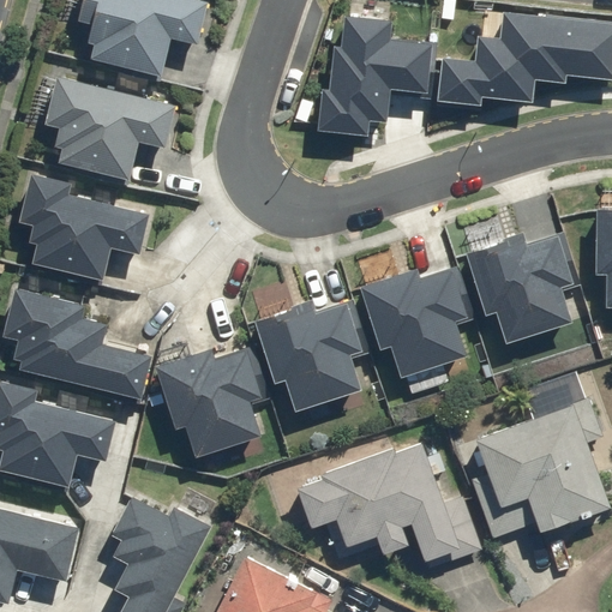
[(209,3),(201,0),(79,0),(76,21),(89,24),(79,64),(160,83),(171,40),(198,46),(209,3)]
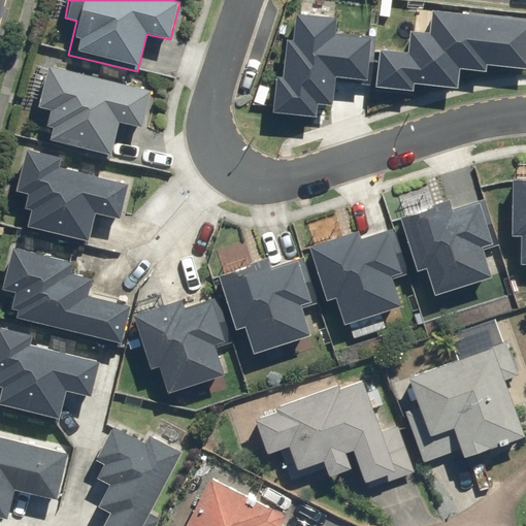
[(384,46),(380,83),(414,87),(415,76),(461,83),(463,63),(490,66),(491,61),(525,65),(525,13),(435,2),(432,27),(415,25),(412,50),(384,46)]
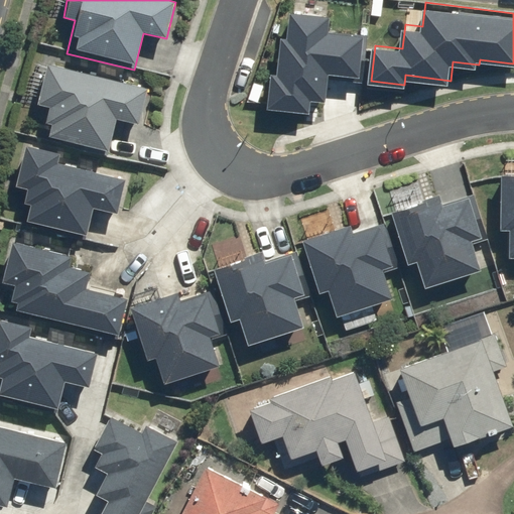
[(273,68),(269,101),(307,105),(308,92),(326,94),(328,69),(361,72),(365,32),(330,28),(332,12),(291,8),(288,33),(283,32),(279,68),(273,68)]
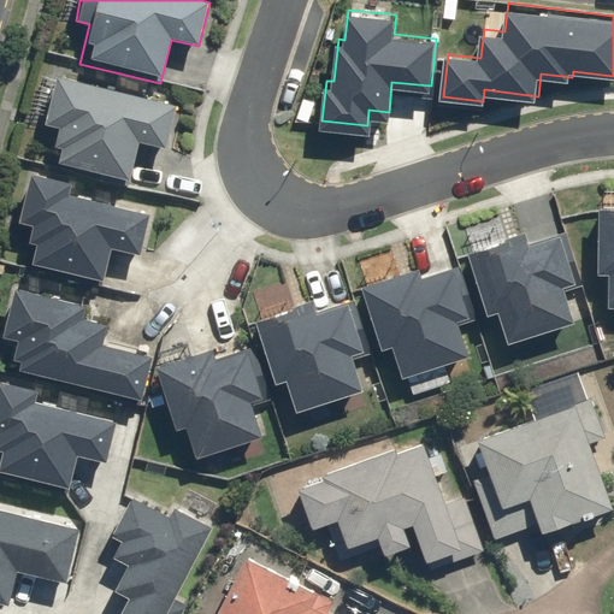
[(177,105),(55,77),(45,124),(59,128),(51,163),(129,181),(137,143),(166,149),(177,105)]
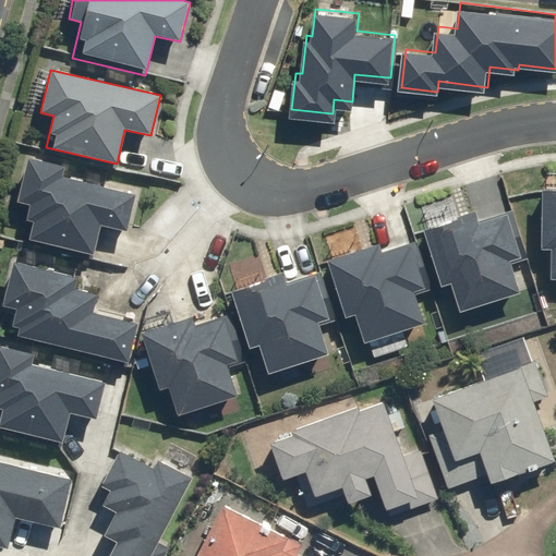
[(64,167),(26,157),(15,202),(28,205),(25,219),(32,220),(27,239),(94,255),(100,226),(127,232),(135,194),(62,177),(64,167)]
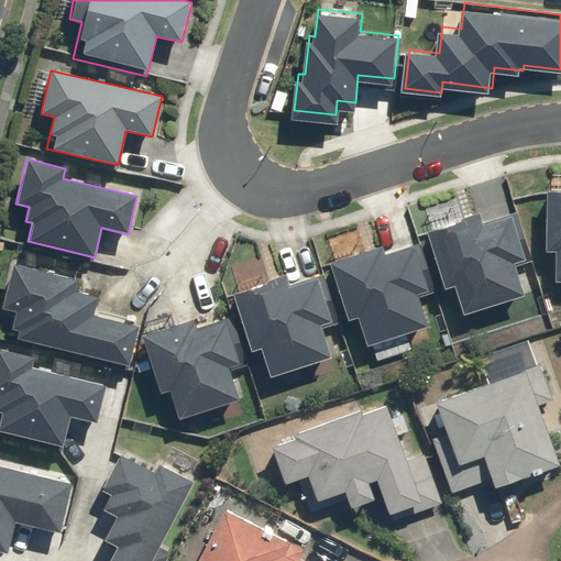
[(560,190),(546,191),(545,252),(553,253),(553,283),(560,283),(560,190)]
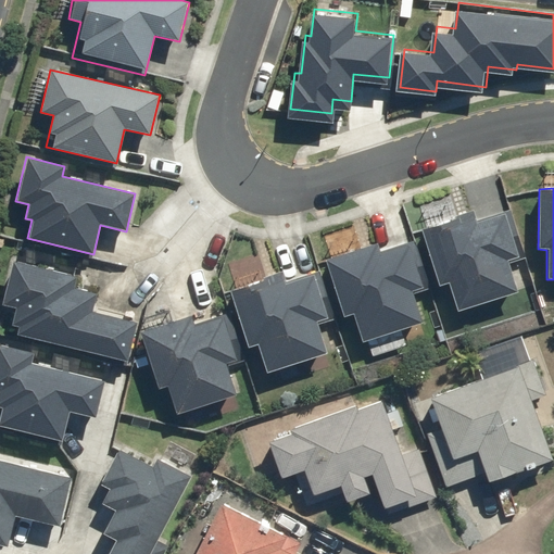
[(473,212),(419,229),(438,286),(448,282),(457,311),(517,291),(507,261),(519,256),(504,212),(476,222),(473,212)]
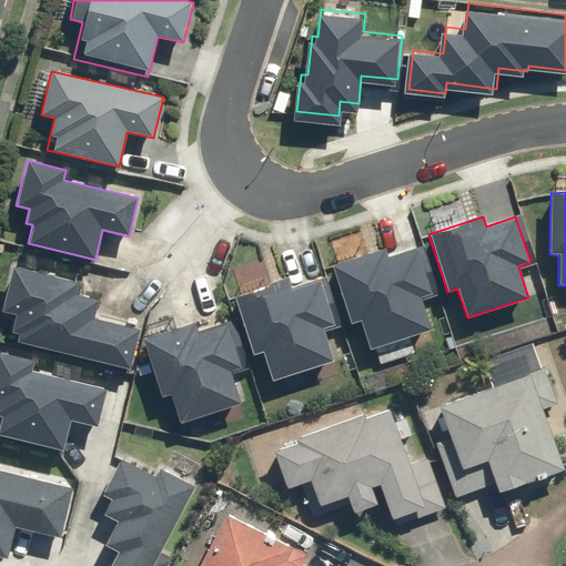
[(385,248),(332,264),(351,323),(360,321),(375,367),(414,355),(408,336),(432,330),(422,296),(433,293),(418,249),(388,259),(385,248)]
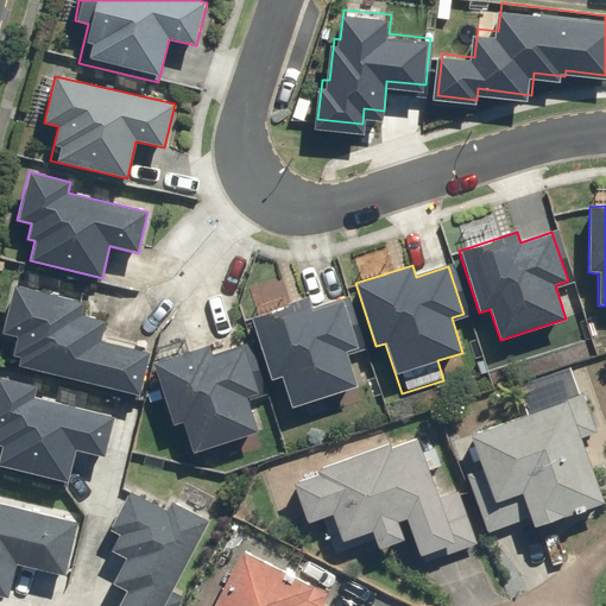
[(17,367),(139,396),(150,352),(101,341),(106,320),(82,314),(84,302),(12,285),(1,332),(16,335),(11,355),(19,358),(17,367)]
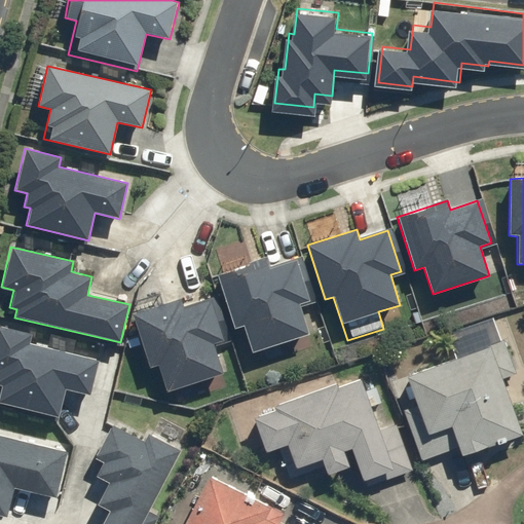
[(266,258),(216,274),(233,329),(242,326),(251,353),(310,335),(300,304),(310,301),(297,259),(269,267),(266,258)]
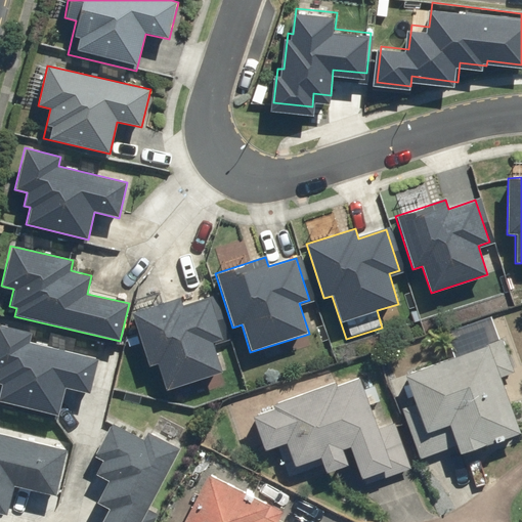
[(180,296),(131,311),(148,366),(157,363),(165,390),(225,372),(217,348),(231,343),(216,296),(183,306),(180,296)]
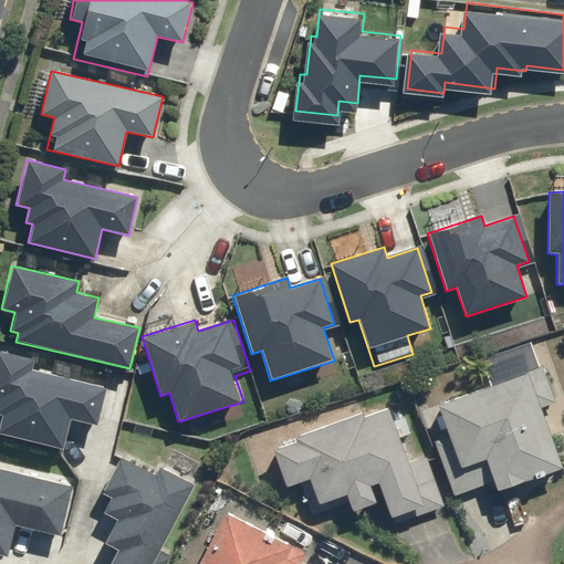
[(434,442),(453,497),(493,481),(498,491),(563,467),(563,463),(540,401),(554,396),(533,341),(482,359),(492,385),(437,405),(449,437),(434,442)]
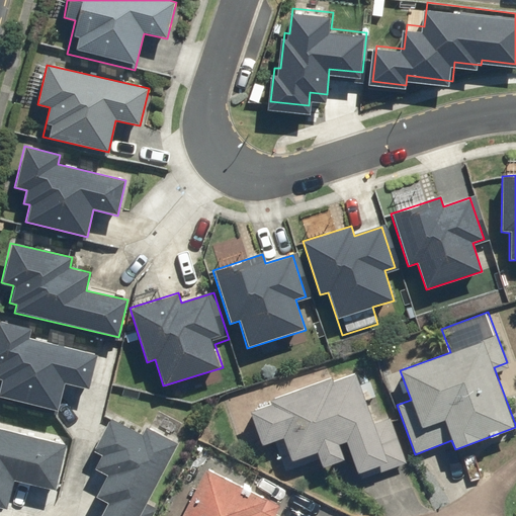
[(30,328),(0,320),(0,398),(58,412),(65,383),(89,389),(97,354),(75,349),(77,339),(50,332),(47,342),(28,338),(30,328)]
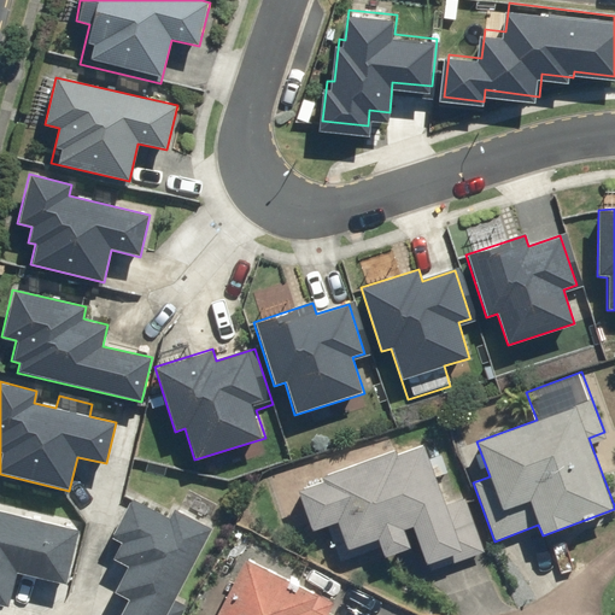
[(321,480),(297,488),(311,531),(327,525),(340,562),(380,549),(384,558),(420,545),(429,573),(486,552),(467,497),(444,505),(422,445),(397,454),(396,449),(320,475),(321,480)]
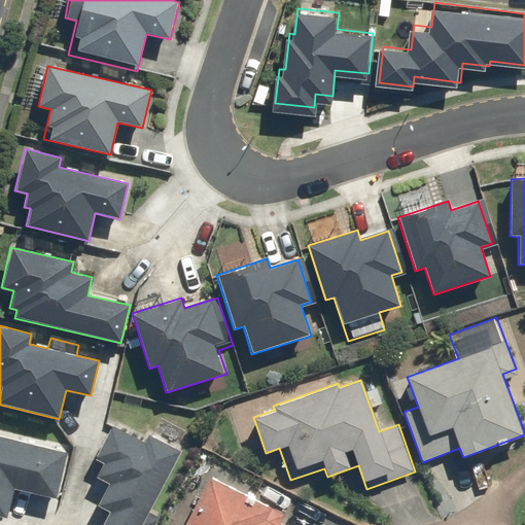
[(141,524),(181,450),(147,432),(143,441),(111,424),(94,458),(102,463),(95,477),(108,483),(97,505),(108,512),(101,524),(141,524)]
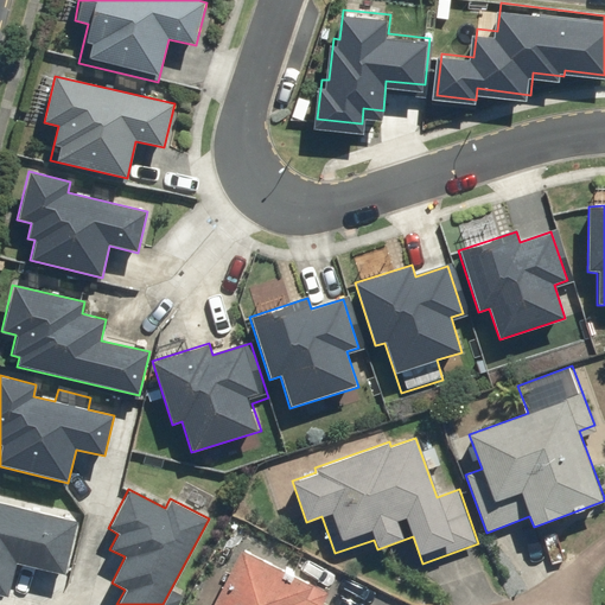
[(0,596),(10,598),(18,564),(64,574),(77,521),(0,502),(0,596)]
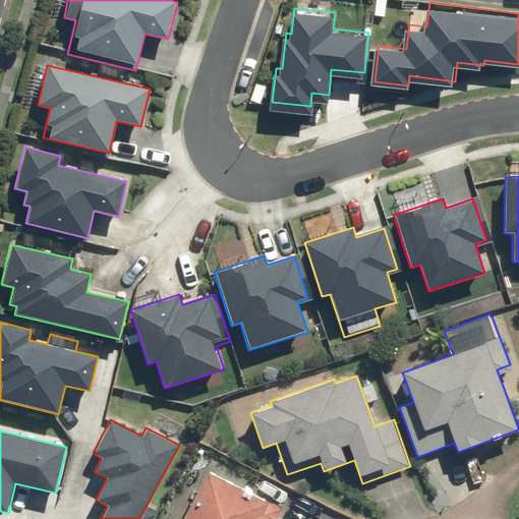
[(288,518),(291,514),(207,471),(181,518),(288,518)]
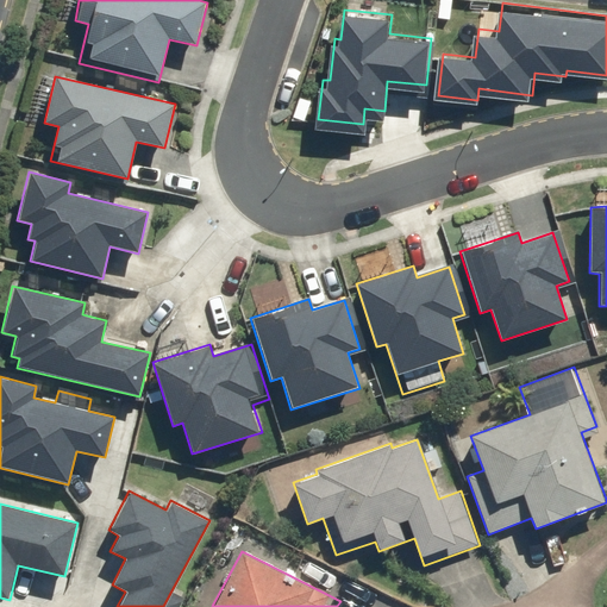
All buildings are outlined.
